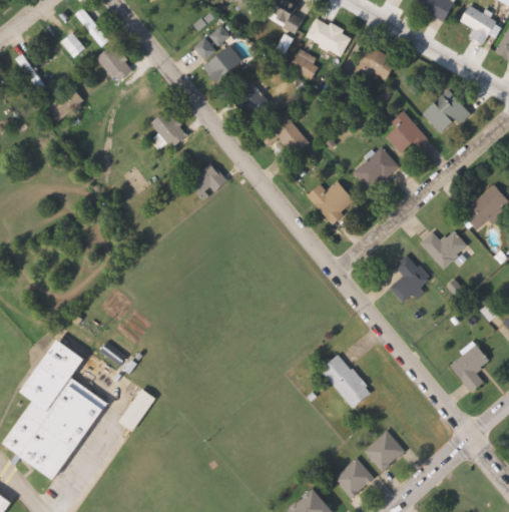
[(255,0),(248,11),(226,0),(255,0)]
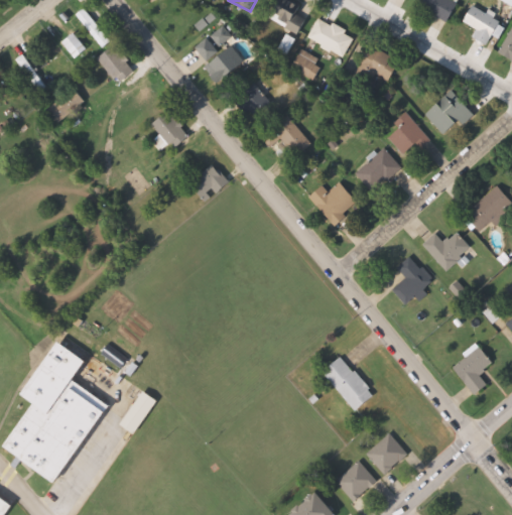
[(296,0),(302,1),(298,17),(304,18),(302,28),(266,20),(270,0),(296,0)]
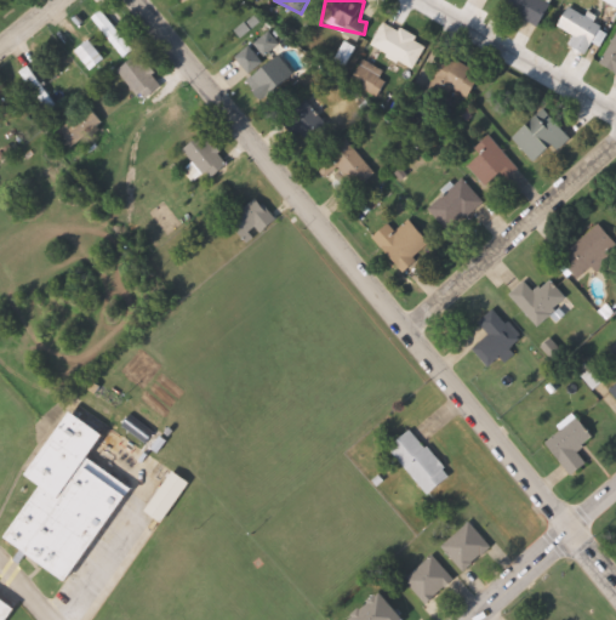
[(548,0),(554,7),(529,28),(506,0),(548,0)]
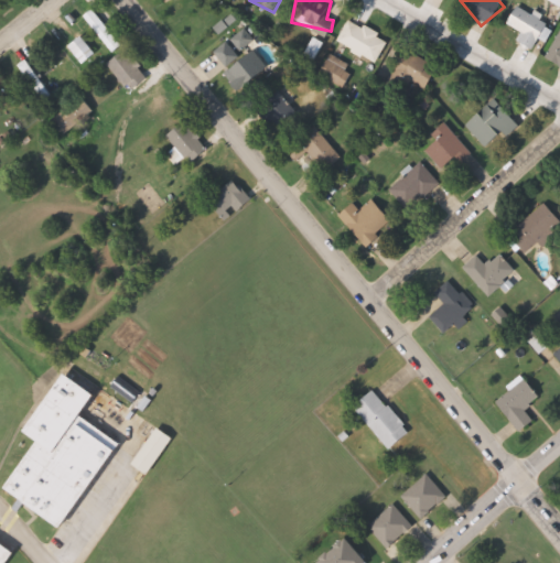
[(506,24),(516,4),(547,20),(544,26),(550,31),(545,42),(538,38),(531,52),(515,44),(521,32),(506,24)]
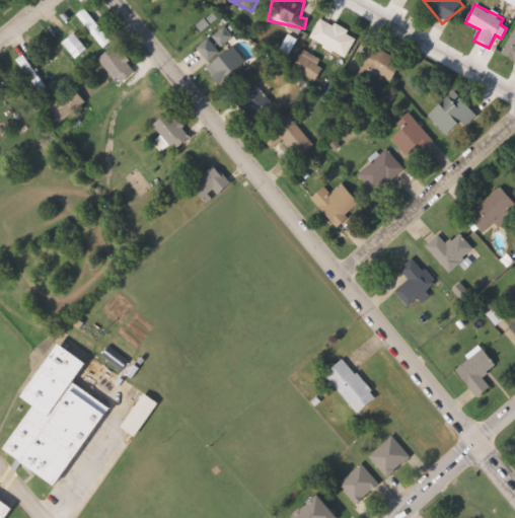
[(75,15),(83,8),(111,41),(102,48),(75,15)]
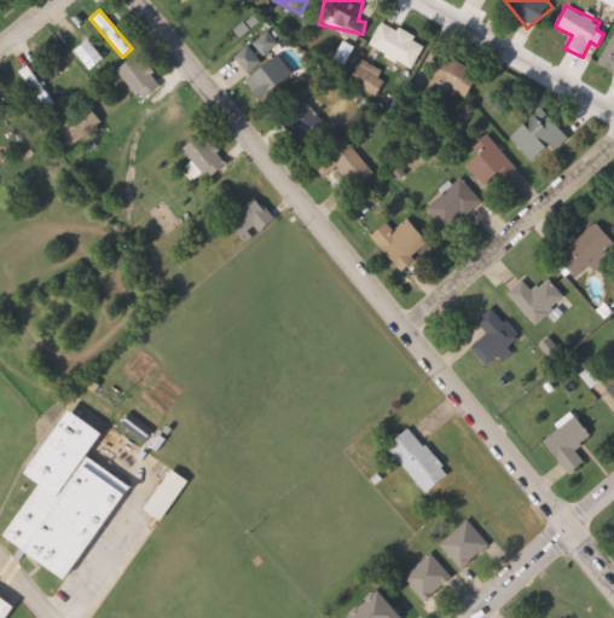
[(424,46),(409,70),(368,44),(383,19),(424,46)]
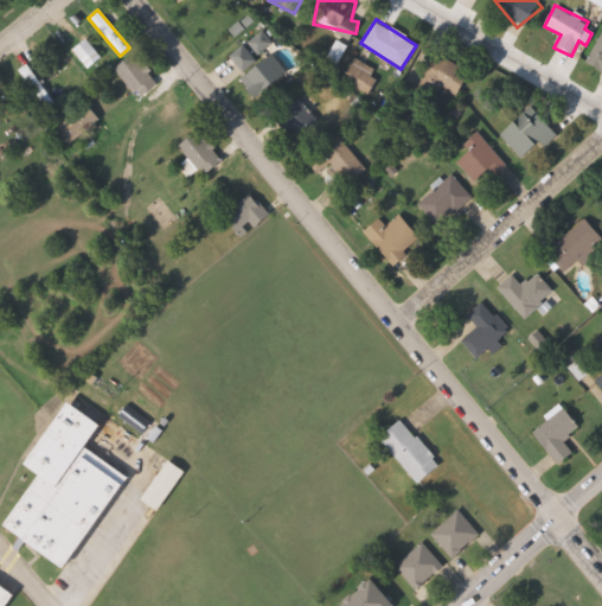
[(254,100),(241,78),(243,77),(228,52),(267,27),(276,40),(266,46),(287,80),(254,100)]
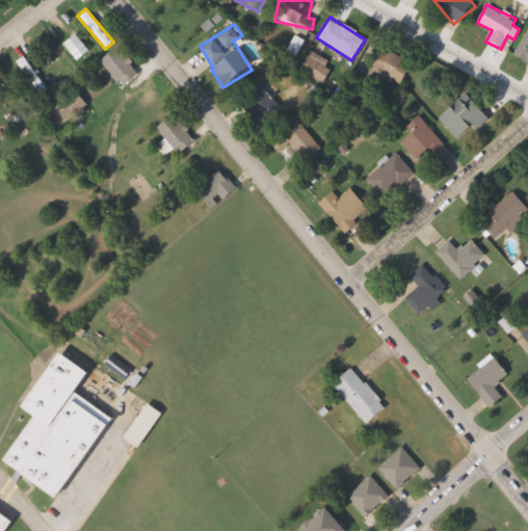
[(527,62),(512,55),(527,26),(527,62)]
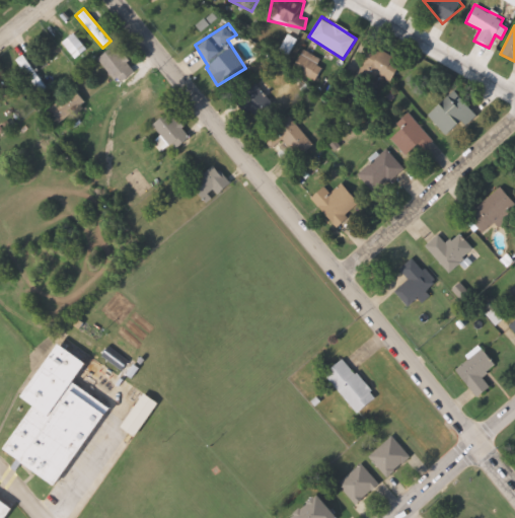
[(279,51),(286,33),(297,39),(289,56),(279,51)]
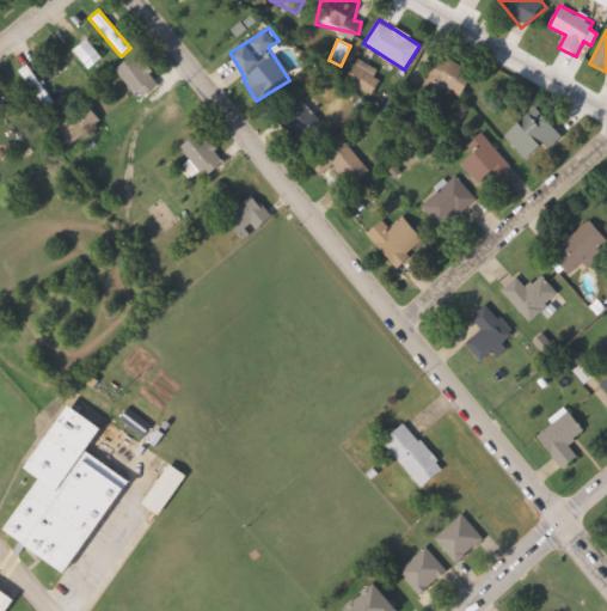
[(158,85),(139,101),(115,69),(135,54),(158,85)]
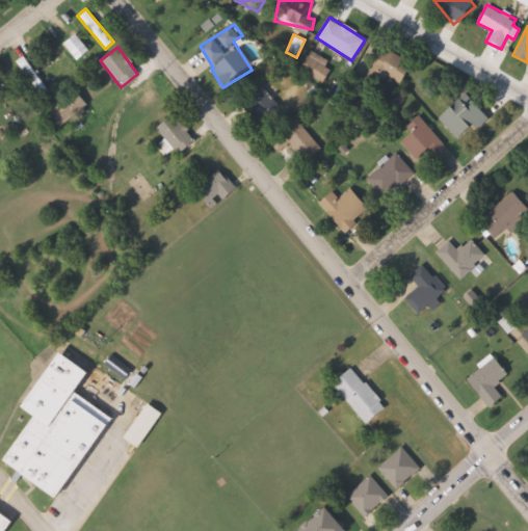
[(400,84),(387,76),(378,89),(363,80),(381,49),(411,67),(400,84)]
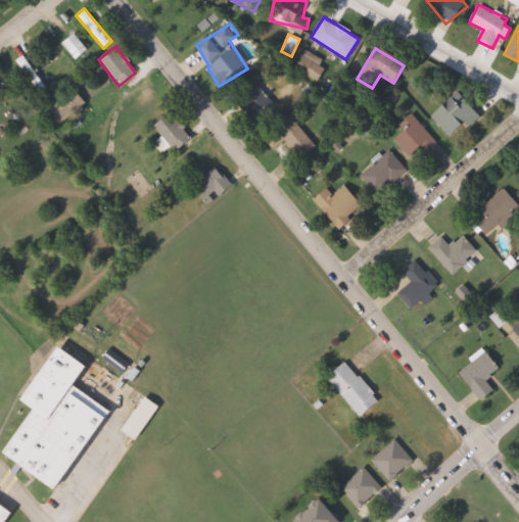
[(282,105),(258,125),(238,100),(261,81),(282,105)]
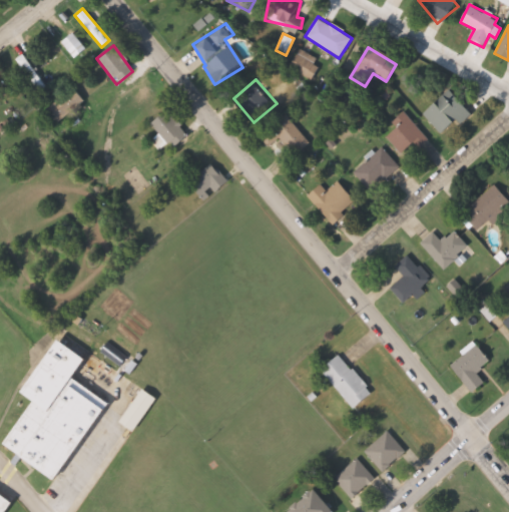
[(45,110),(71,86),(84,101),(58,124),(45,110)]
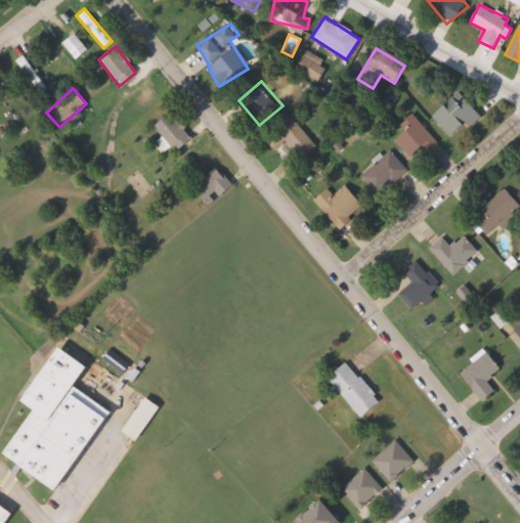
[(154,126),(170,113),(191,139),(175,153),(154,126)]
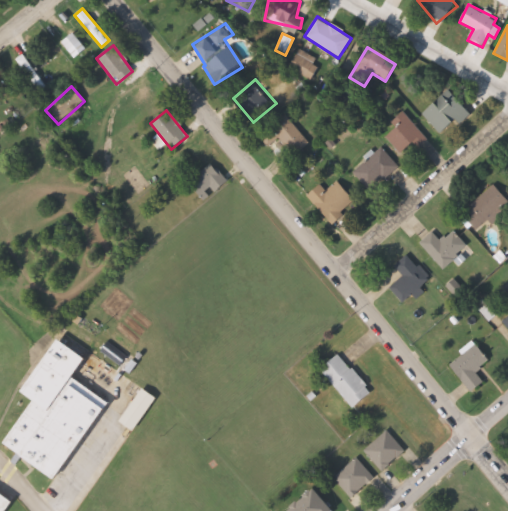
[(268,148),(257,137),(282,112),(309,140),(293,156),(277,140),(268,148)]
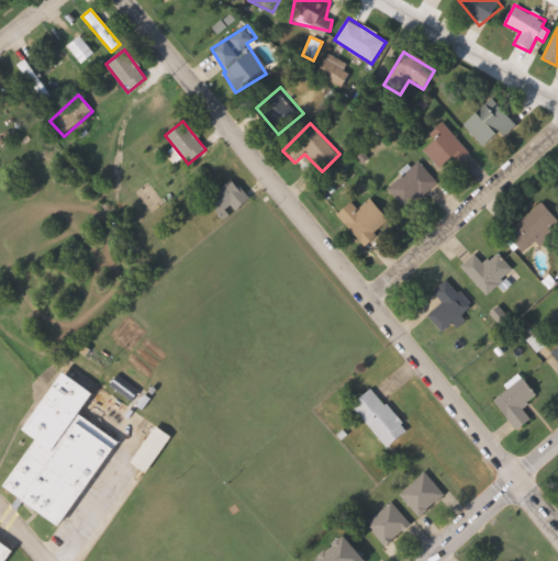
[(434,139),(428,134),(439,123),(469,153),(458,164),(453,159),(441,170),(422,152),(434,139)]
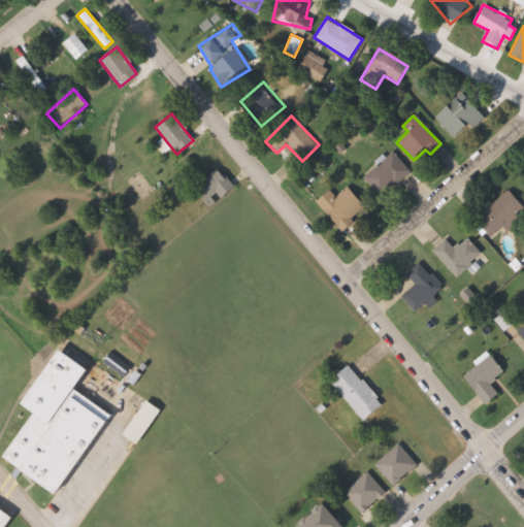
[(382,198),(363,178),(391,152),(410,170),(382,198)]
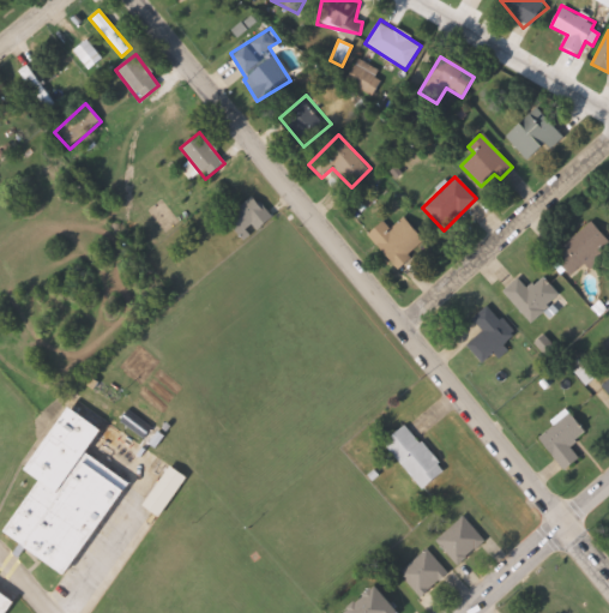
[(270,216),(245,241),(224,220),(249,194),(270,216)]
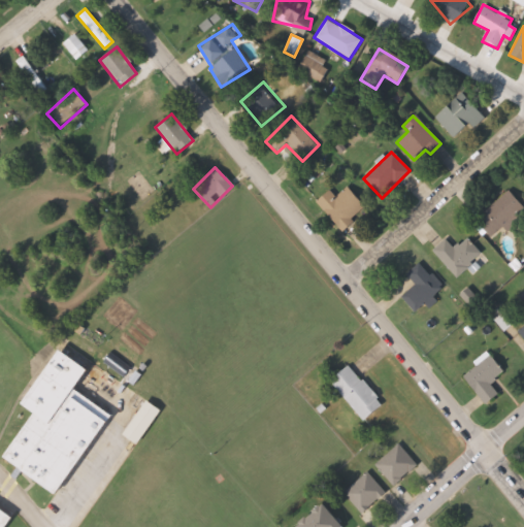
[(335,197),(349,186),(367,209),(339,230),(317,201),(330,190),(335,197)]
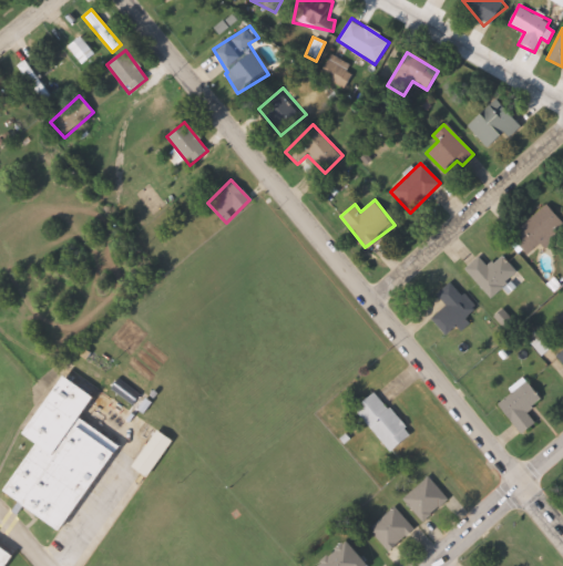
[(510,236),(545,204),(562,223),(528,255),(510,236)]
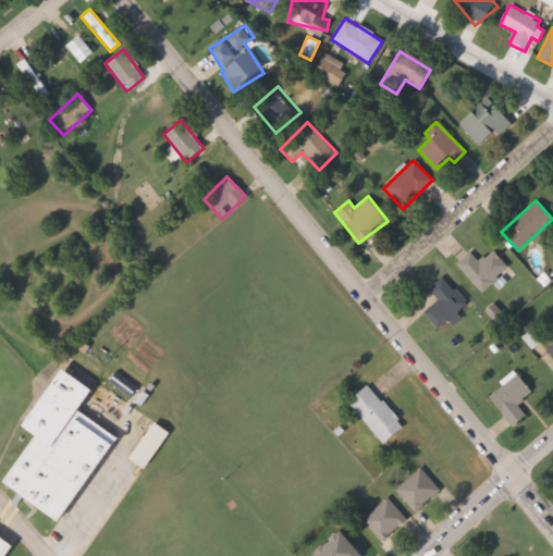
[(479,262),(491,251),(507,267),(482,292),(455,264),(468,251),(479,262)]
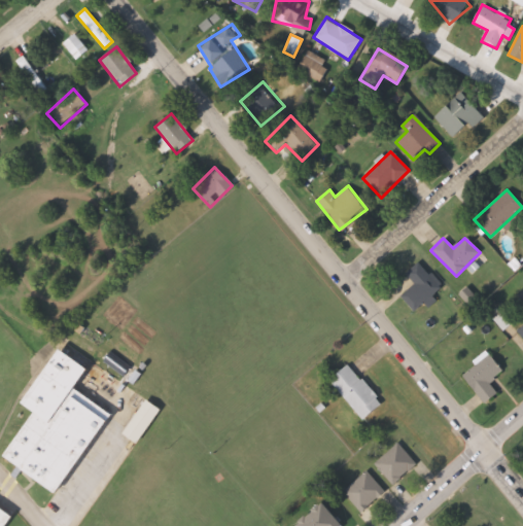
[(413,311),(399,295),(414,284),(405,272),(419,260),(444,289),(425,305),(424,303),(413,311)]
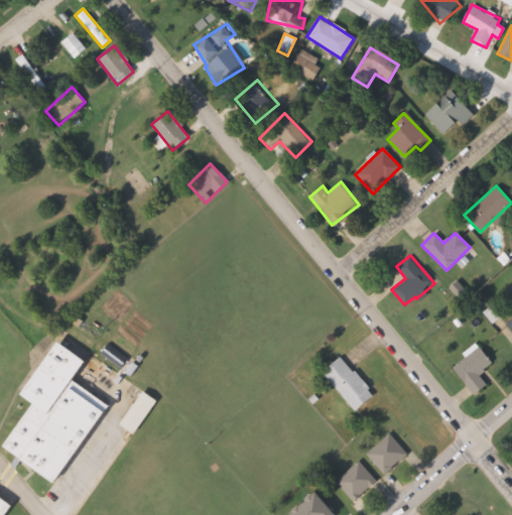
[(58,482),(4,446),(34,401),(24,394),(59,342),(88,360),(74,381),(110,404),(58,482)]
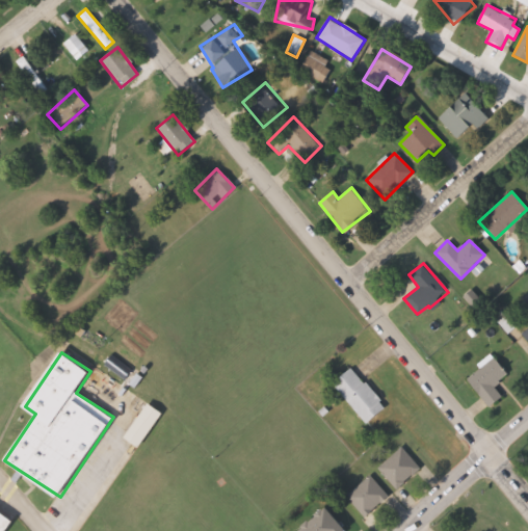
[(489,407),(466,378),(494,357),(506,374),(492,385),(501,398),(489,407)]
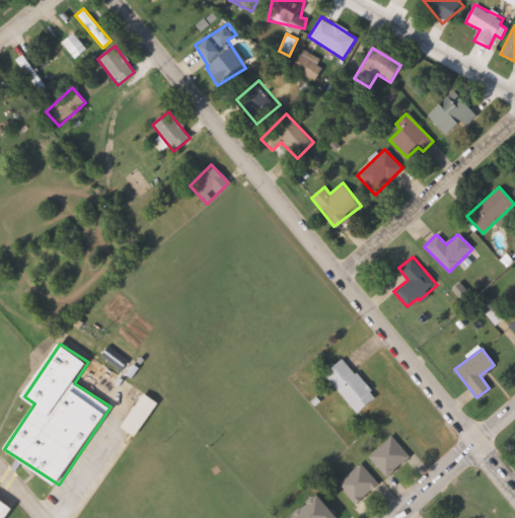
[(375,398),(356,414),(323,373),(344,358),(375,398)]
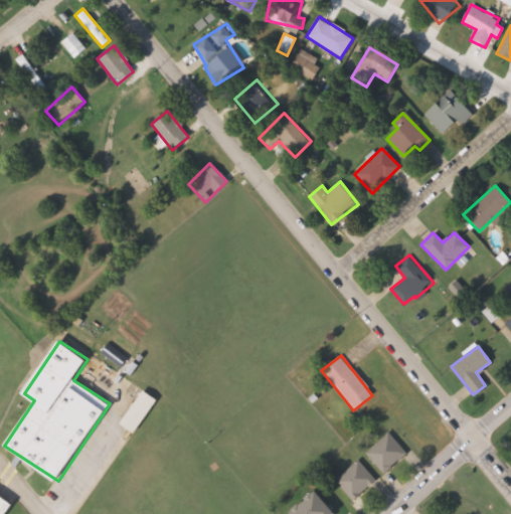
[(119,421),(144,390),(157,401),(132,433),(119,421)]
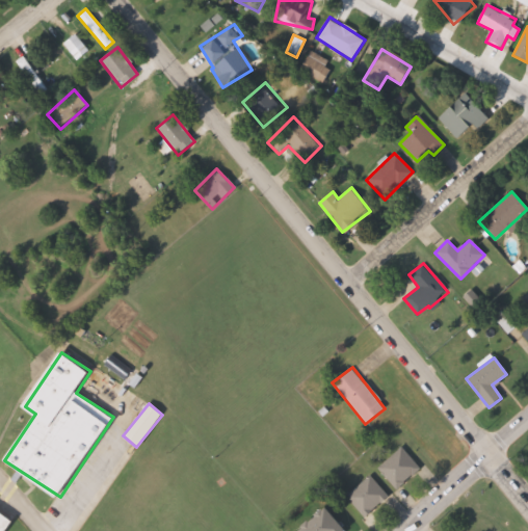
[(377,469),(399,447),(419,467),(397,488),(377,469)]
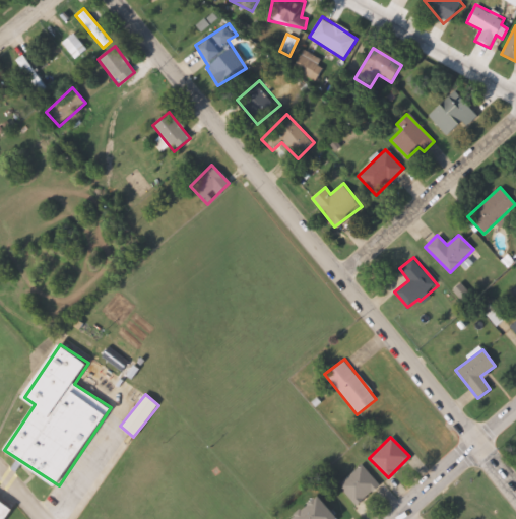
[(379,483),(357,505),(337,485),(360,464),(379,483)]
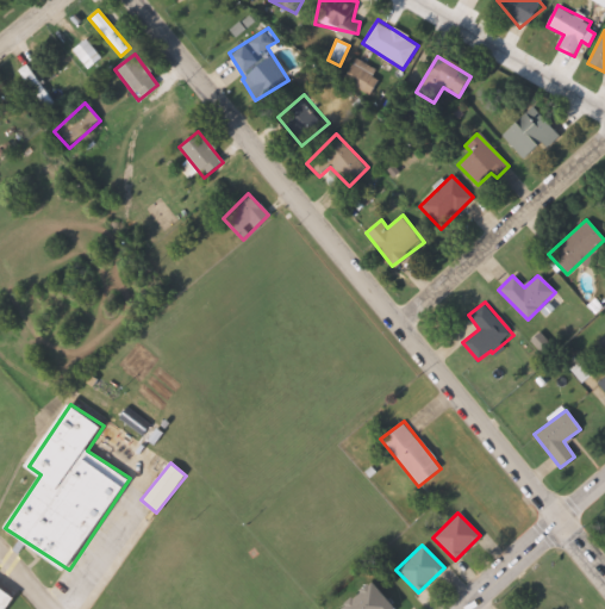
[(0,583),(14,592),(2,608),(0,608),(0,583)]
